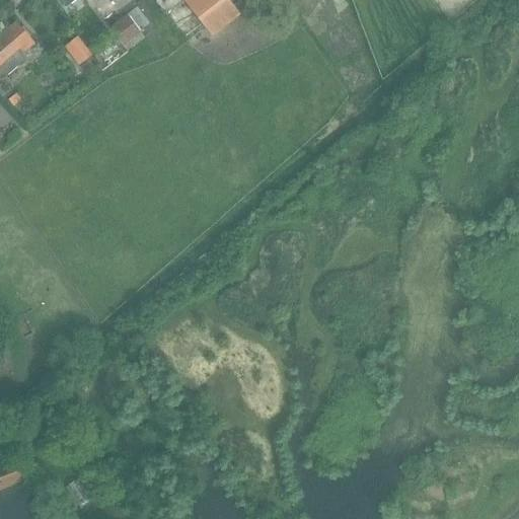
[(57,0),(58,0),(64,8),(75,0),(57,0)]
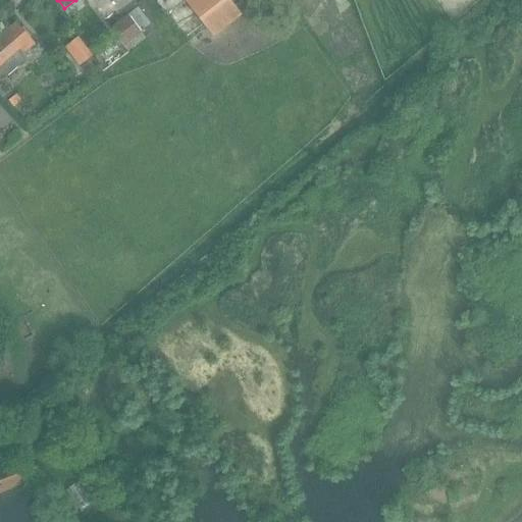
[(181,0),(212,38),(242,14),(230,0),(181,0)]
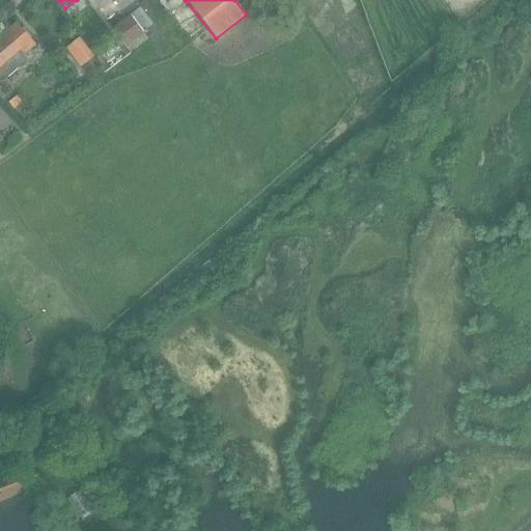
[(169,7),(154,22),(160,30),(176,15),(169,7)]
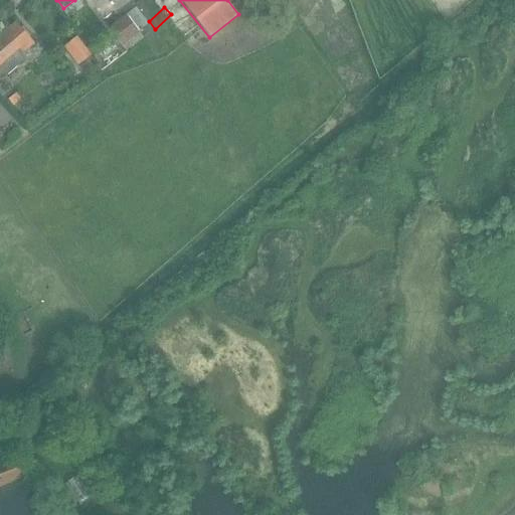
[(107,28),(125,51),(143,38),(125,14),(107,28)]
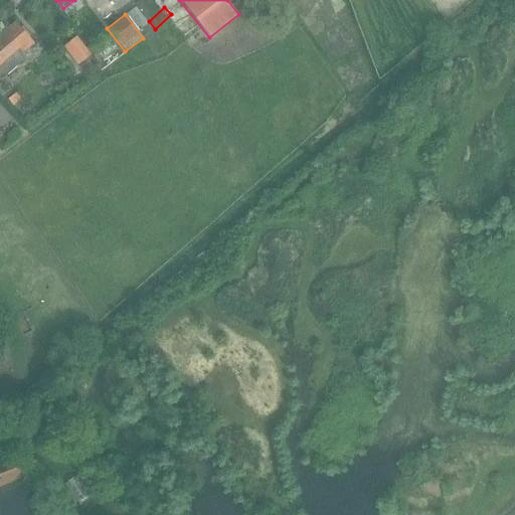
[(0,35),(0,93),(2,96),(10,89),(1,79),(26,57),(19,49),(30,39),(15,22),(0,35)]
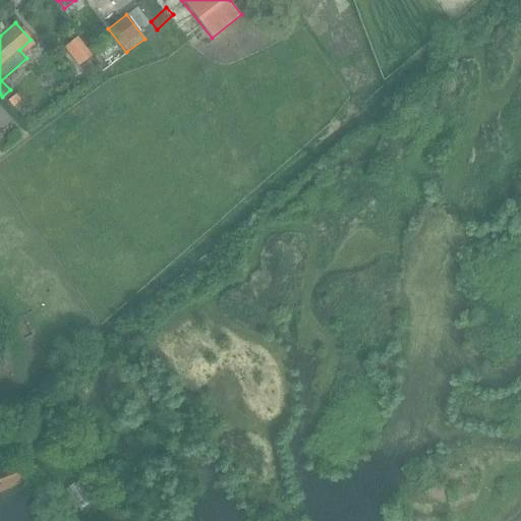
[(64,48),(79,65),(92,56),(76,38),(64,48)]
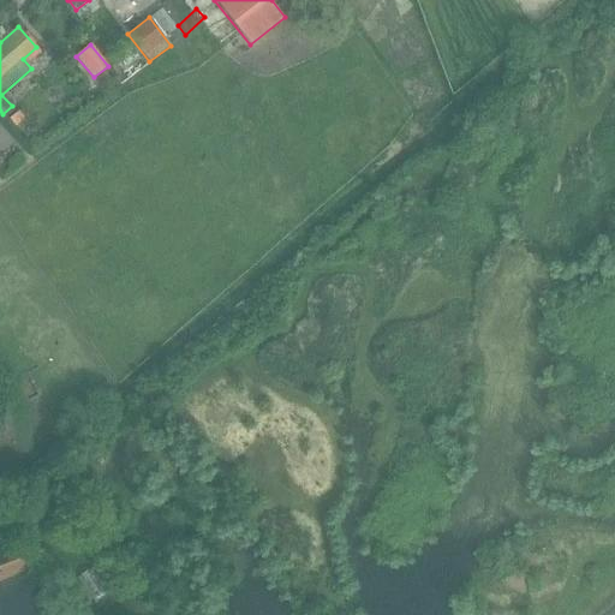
[(115,63),(124,73),(142,61),(133,49),(115,63)]
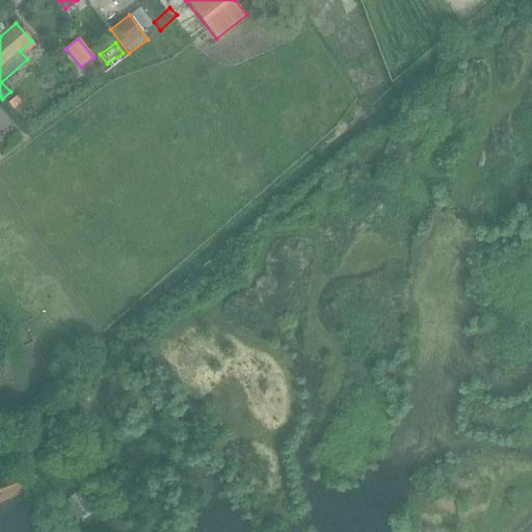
[(17,97),(8,102),(14,108),(21,102),(17,97)]
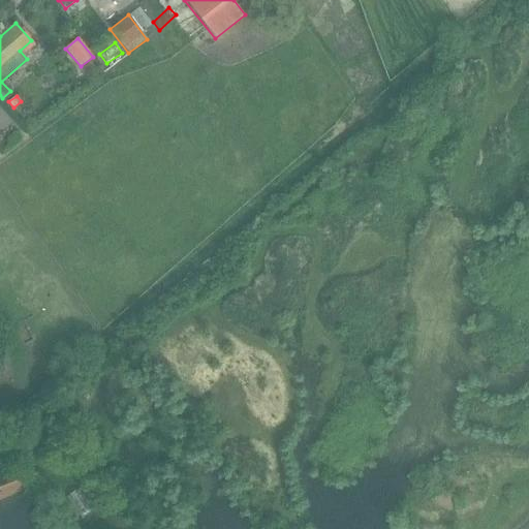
[(0,498),(27,489),(18,466),(0,472),(0,498)]
